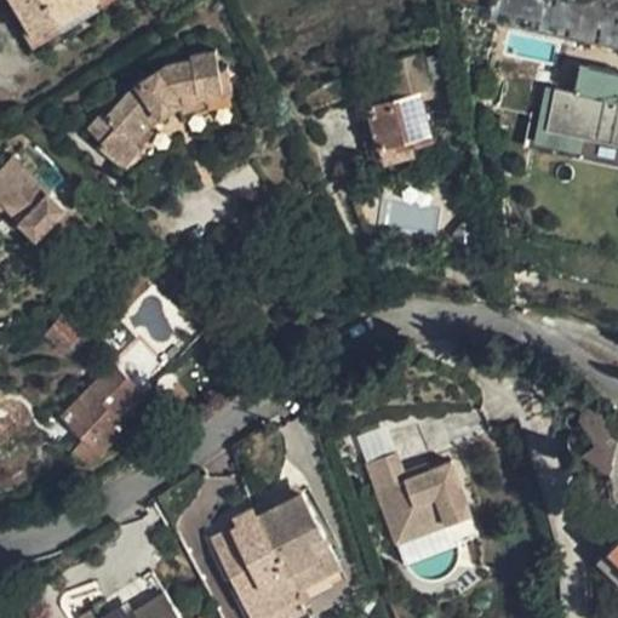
[(11,0),(34,38),(97,0),(96,0),(11,0)]
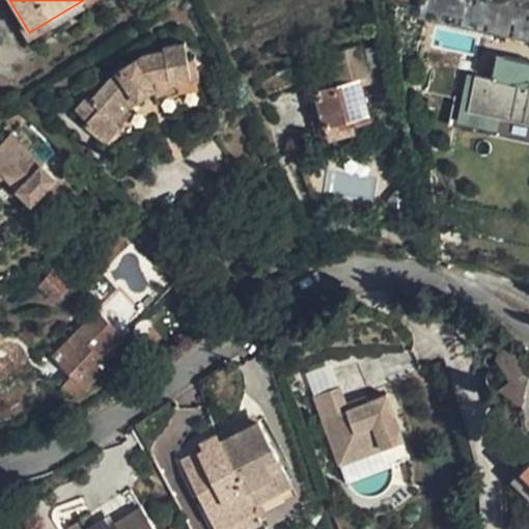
[(141,56),(114,75),(135,103),(150,91),(152,89),(149,84),(148,81),(168,77),(170,87),(197,83),(194,60),(186,62),(183,45),(161,49),(162,53),(141,56)]
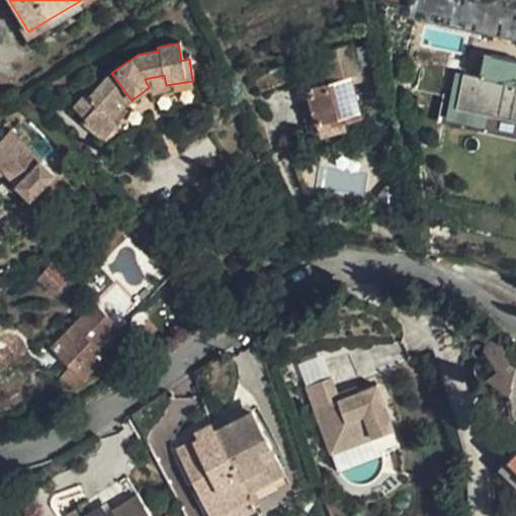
[(355,95),(376,89),(370,69),(366,65),(347,70),(355,95)]
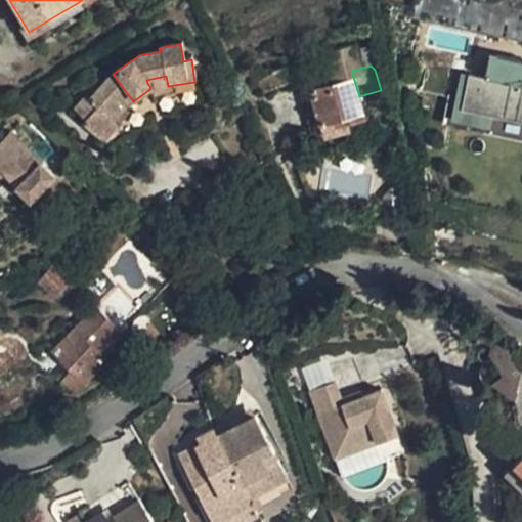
[(303,93),(316,141),(349,132),(347,125),(365,120),(351,71),(307,83),(309,91),(303,93)]
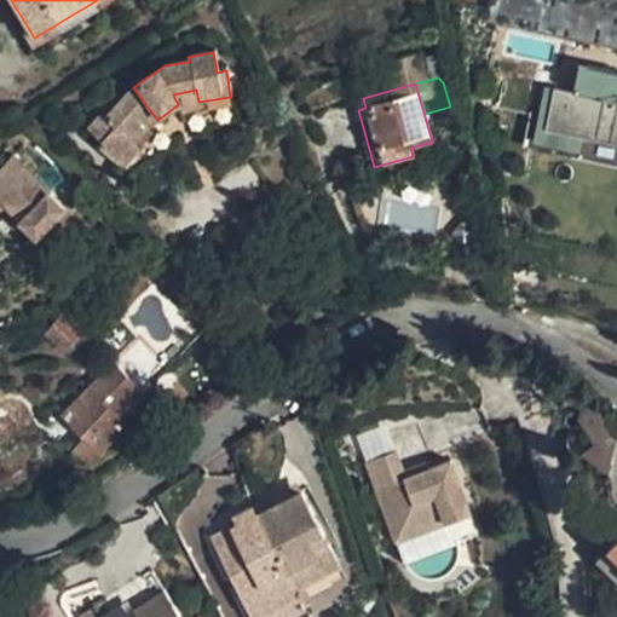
[(616,161),(540,145),(552,91),(534,86),(520,149),(616,169),(616,161)]
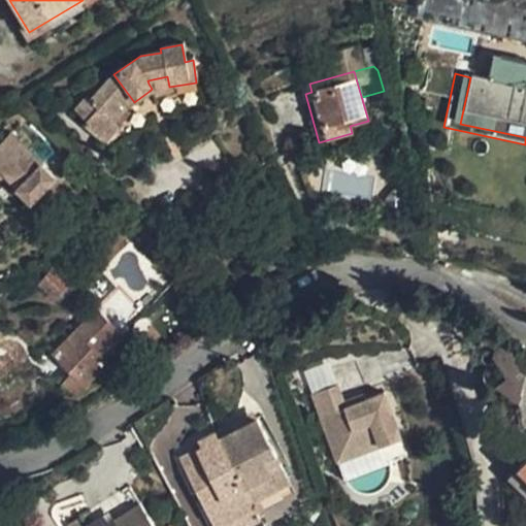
[(102,144),(118,126),(112,122),(122,110),(124,109),(134,102),(113,74),(89,101),(86,98),(73,111),(85,122),(80,126),(102,144)]
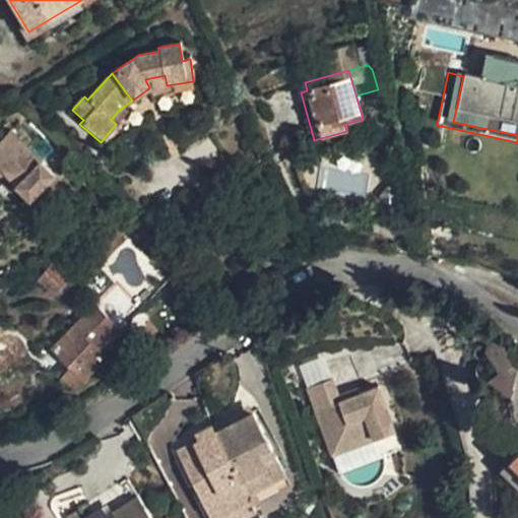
[(149,87),(147,89),(149,98),(169,94),(167,85),(165,75),(145,79),(146,82),(149,87)]
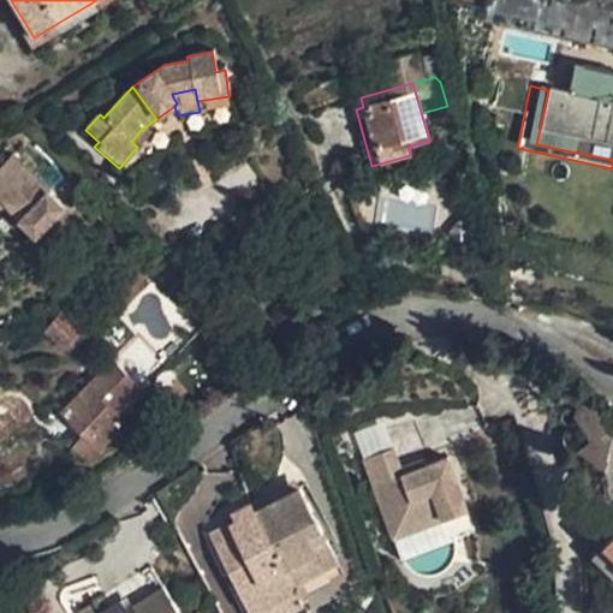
[(536,144),(612,160),(612,102),(548,90),(536,144)]
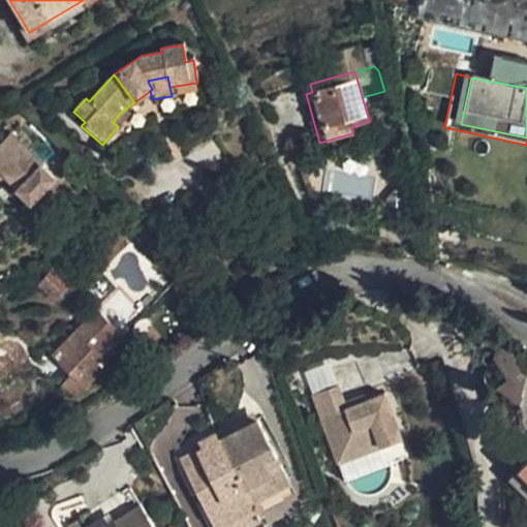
[(122,111),(113,122),(118,126),(129,115),(124,110),(122,111)]
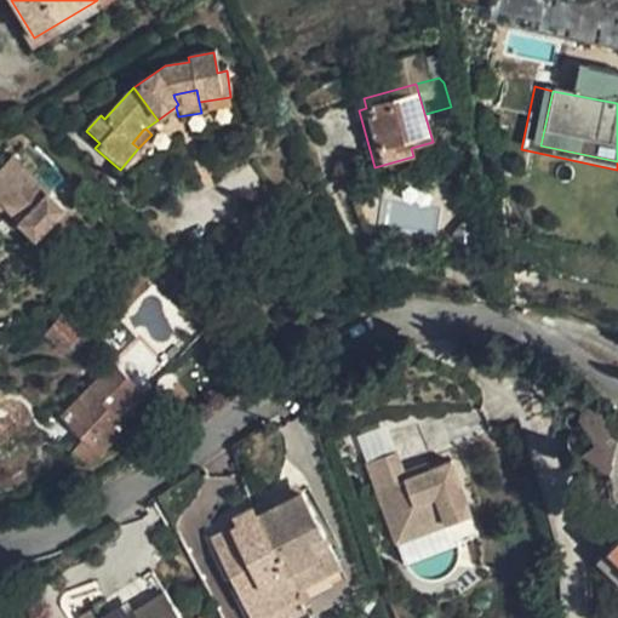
[(10,156),(0,166),(0,210),(4,209),(18,222),(46,194),(47,193),(10,156)]
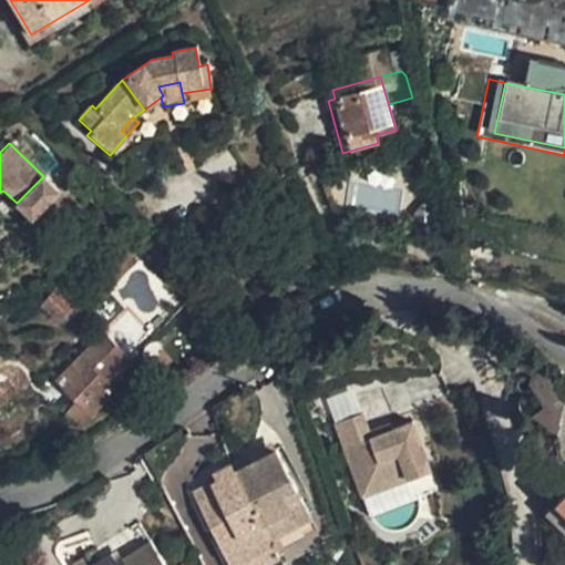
[(42,177),(17,203),(17,204),(31,218),(57,192),(42,177)]
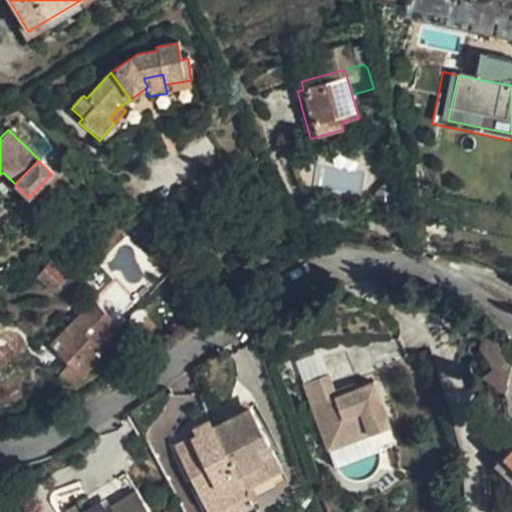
[(114,279),(91,302),(117,327),(141,304),(114,279)]
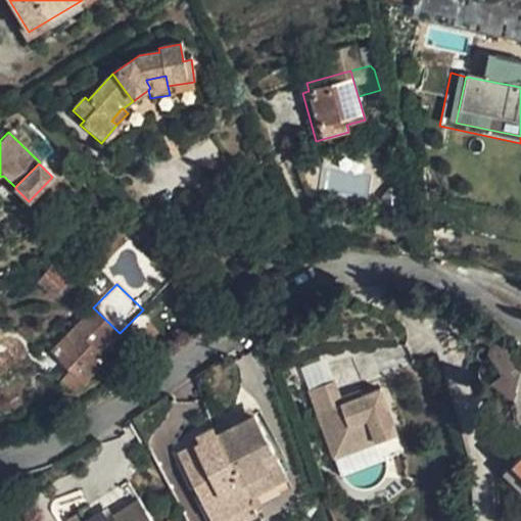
[(93,308),(51,351),(69,369),(59,380),(76,391),(104,359),(99,354),(120,333),(93,308)]
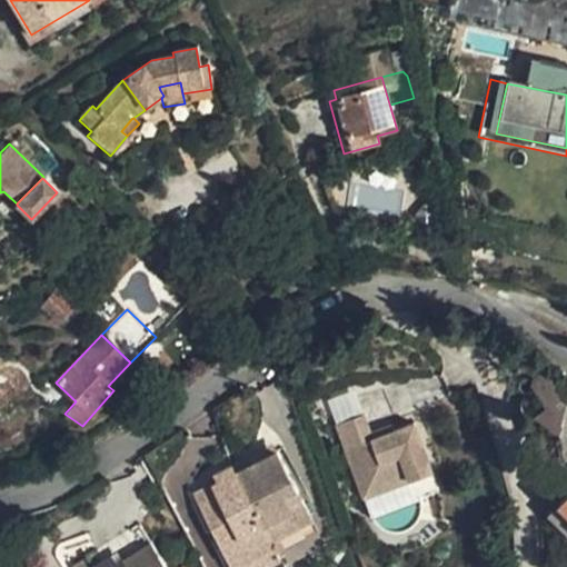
[(546,413),(561,399),(541,372),(526,385),(546,413)]
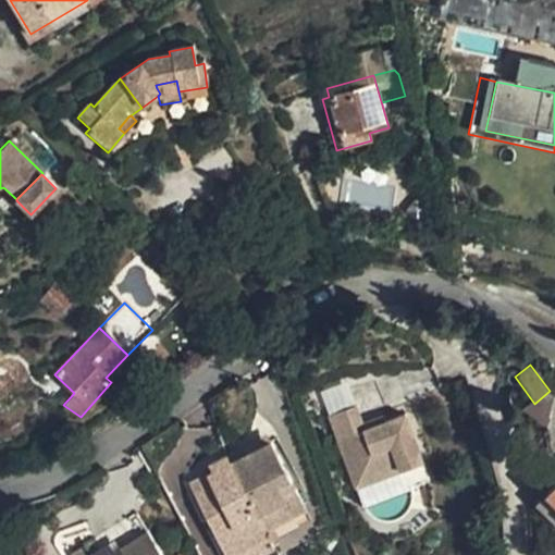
[(353,409),(328,419),(355,490),(402,471),(420,465),(403,418),(383,426),(362,433),(360,428),(353,409)]
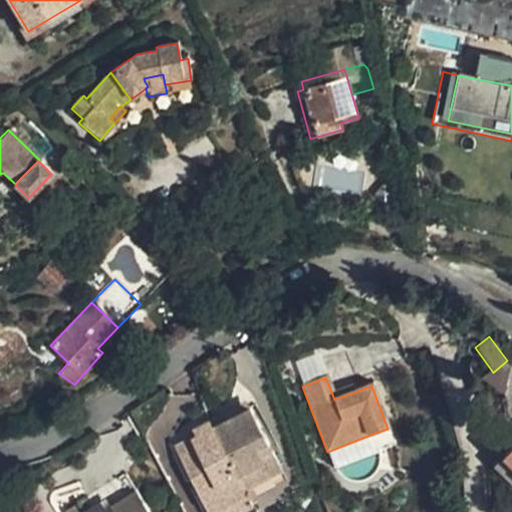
[(334,400),(353,393),(351,388),(332,395),(334,400)]
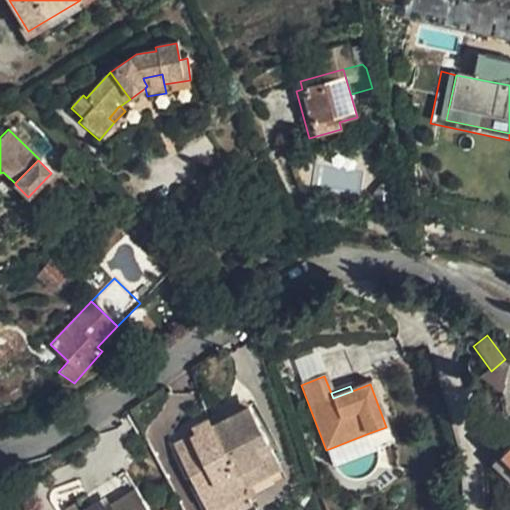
[(194,434),(172,446),(206,509),(213,509),(246,493),(242,486),(278,468),(247,408),(211,427),(207,420),(192,429),(194,434)]
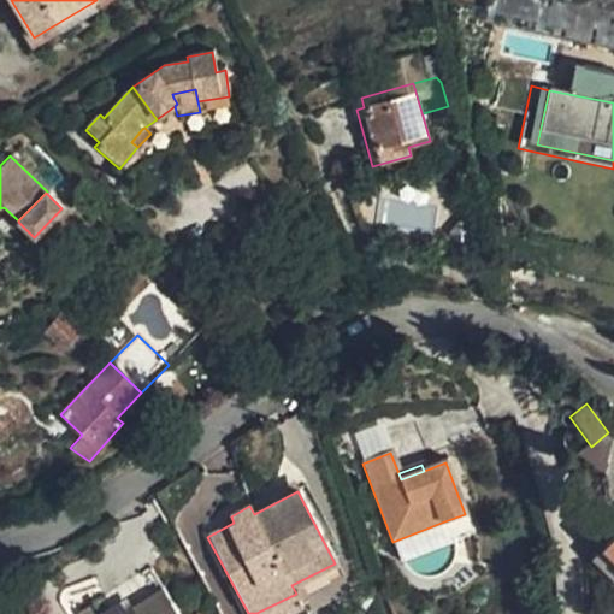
[(444,521),(393,542),(401,565),(453,544),(444,521)]
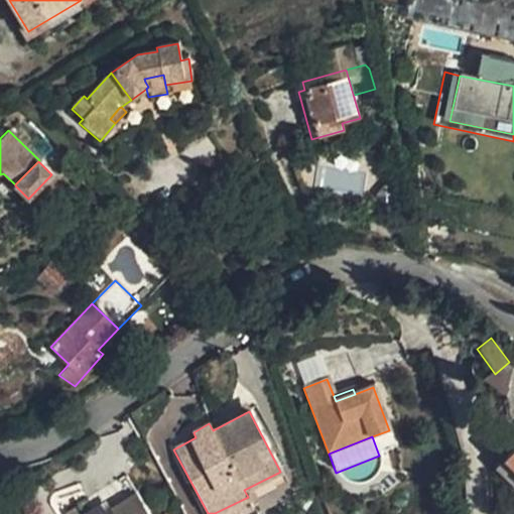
[(513,467),(506,459),(497,468),(513,485),(513,467)]
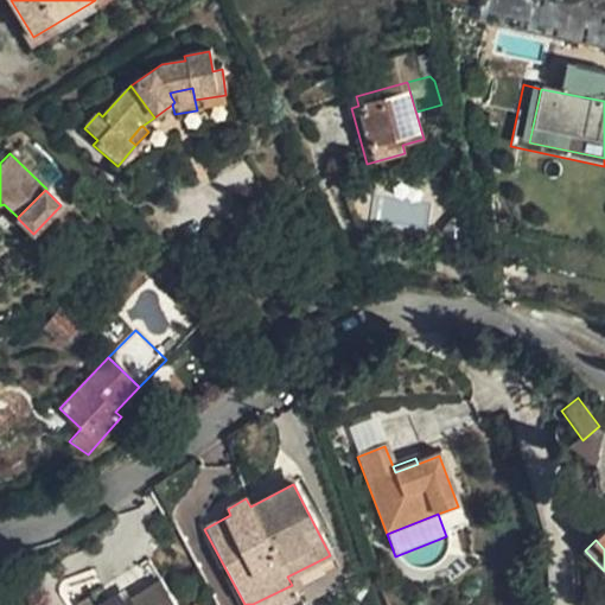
[(174,604),(160,580),(129,599),(133,604),(174,604)]
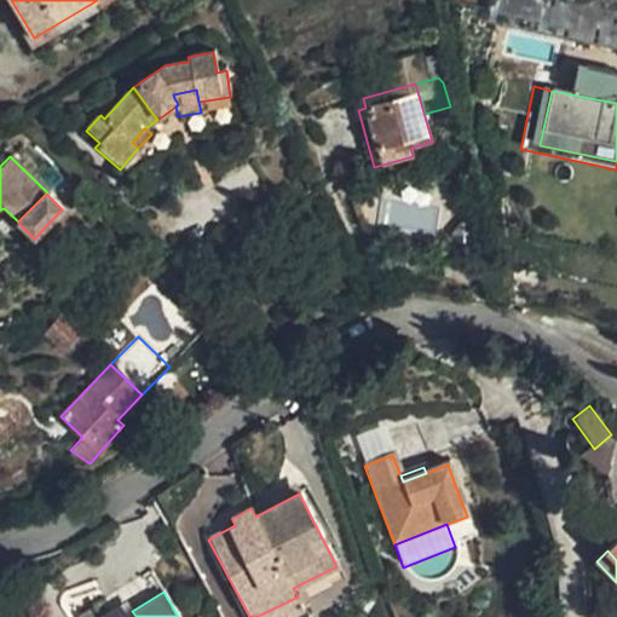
[(288,616),(304,609),(298,597),(258,616),(288,616)]
